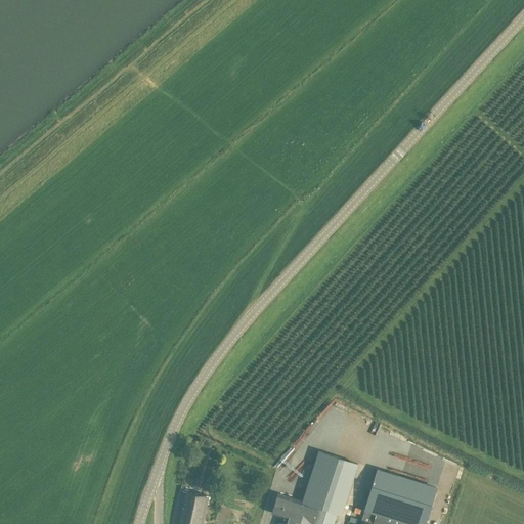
[(318,450),(302,501),(316,506),(310,523),(333,523),(337,513),(344,507),(357,464),(318,450)]
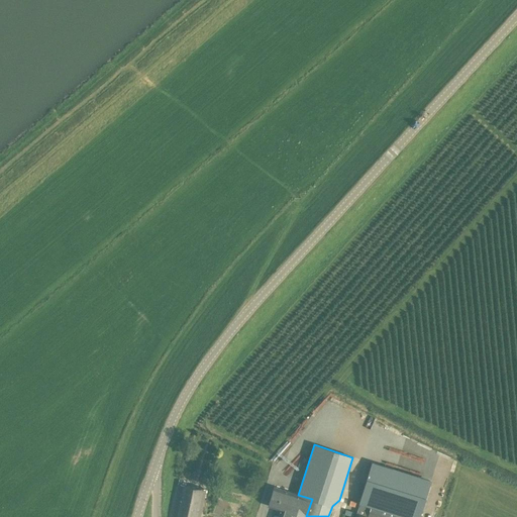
[(389,467),(400,471),(402,466),(391,460),(389,467)]
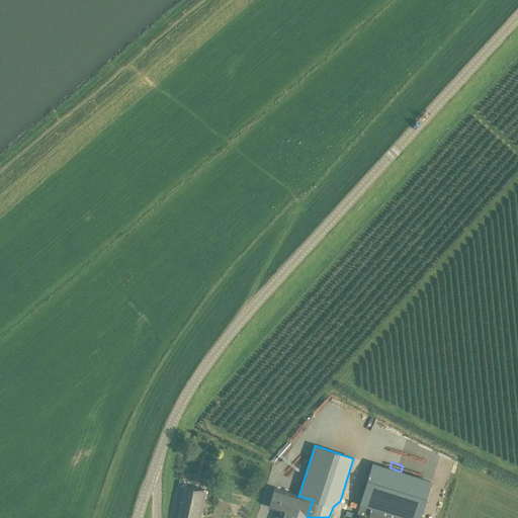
[(373,464),(360,503),(408,517),(419,517),(430,483),(373,464)]
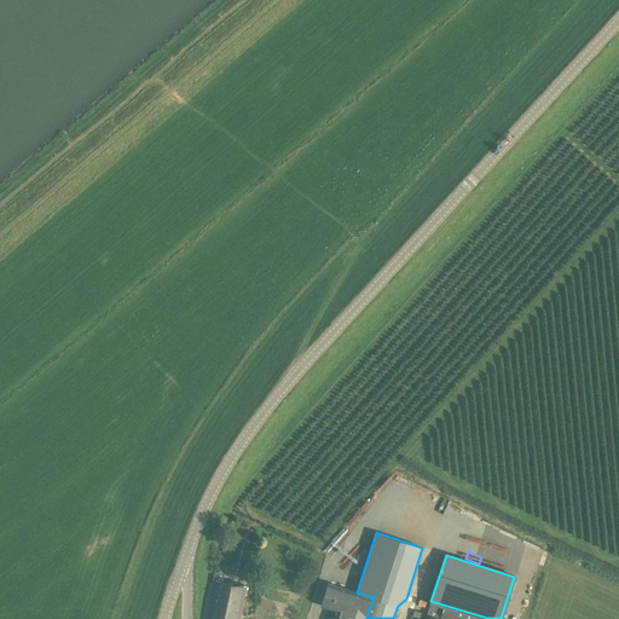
[(215,580),(207,618),(239,618),(247,586),(215,580)]
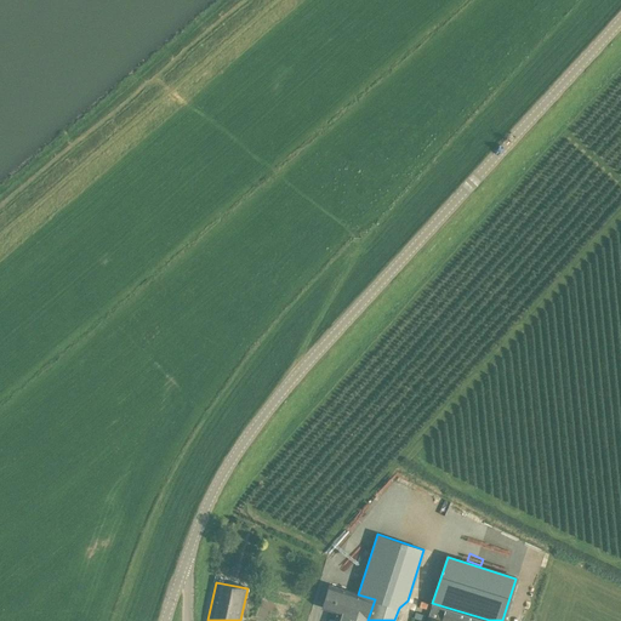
[(329,585),(322,608),(342,614),(340,620),(368,620),(375,599),(358,594),(329,585)]
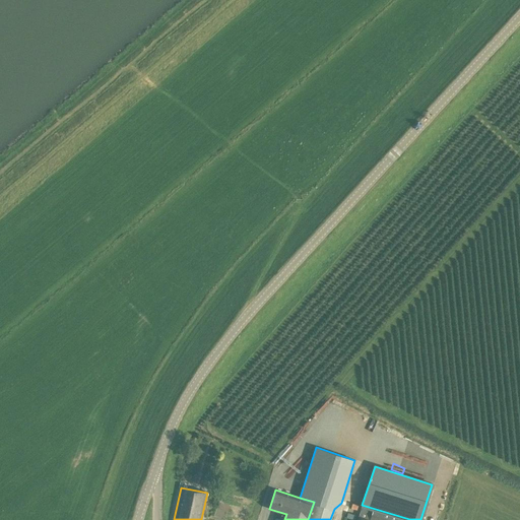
[(356,519),(409,519),(362,505),(356,519)]
